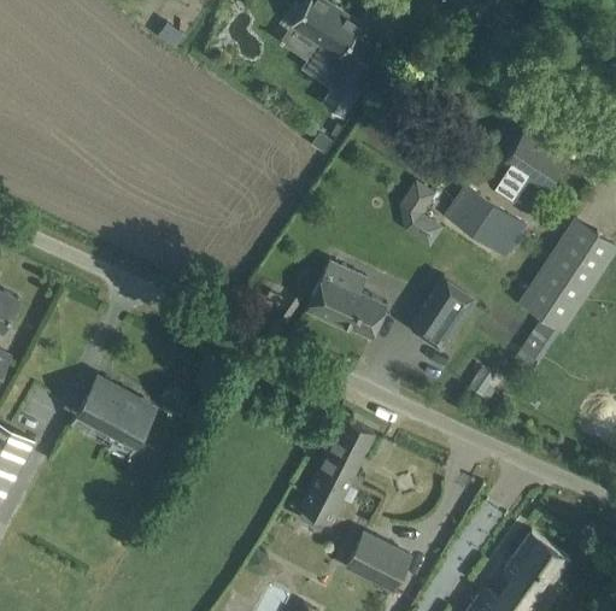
[(310,0),(293,27),(321,46),(309,64),(304,71),(334,92),(324,105),(323,105),(323,106),(344,121),(345,119),(344,119),(376,72),(377,71),(376,71),(356,57),(356,58),(356,59),(345,52),(357,35),(363,27),(362,25),(362,27),(345,16),(346,15),(333,5),(332,6),(322,0),(310,0)]
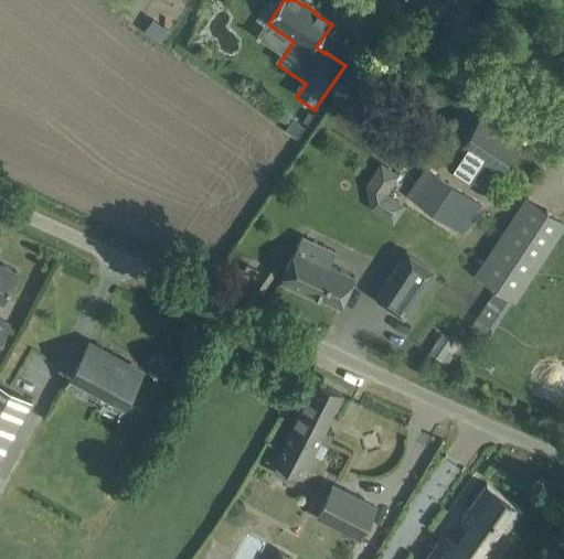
[(448,172),(464,182),(479,160),(500,173),(517,147),(481,124),(448,172)]
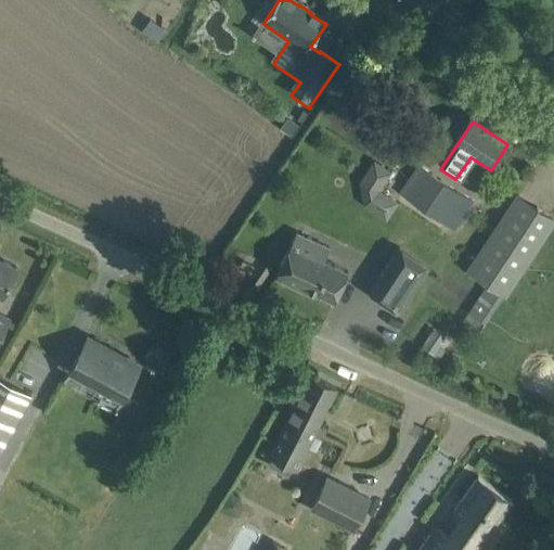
[(288,124),(281,135),(292,141),(298,130),(288,124)]
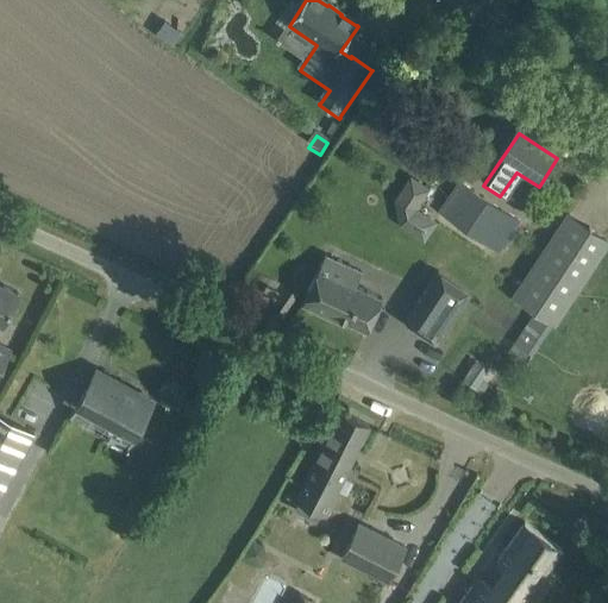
[(421,213),(434,192),(414,180),(389,223),(428,244),(439,224),(421,213)]
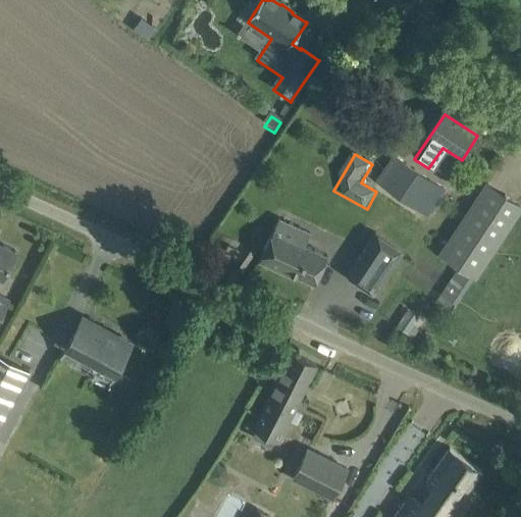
[(396,160),(379,186),(430,219),(448,195),(396,160)]
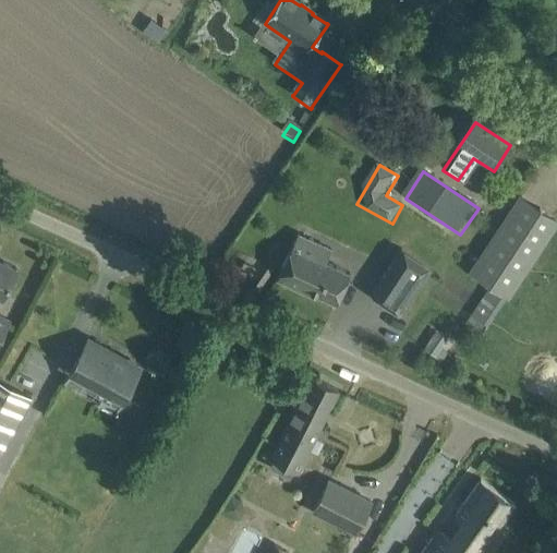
[(506,226),(472,277),(509,301),(556,228),(556,224),(541,214),(524,238),(506,226)]
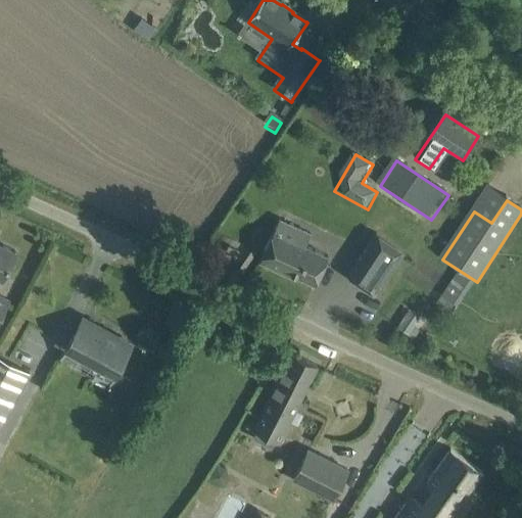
[(313,237),(281,223),(261,267),(289,279),(290,276),(317,288),(329,261),(306,250),(313,237)]
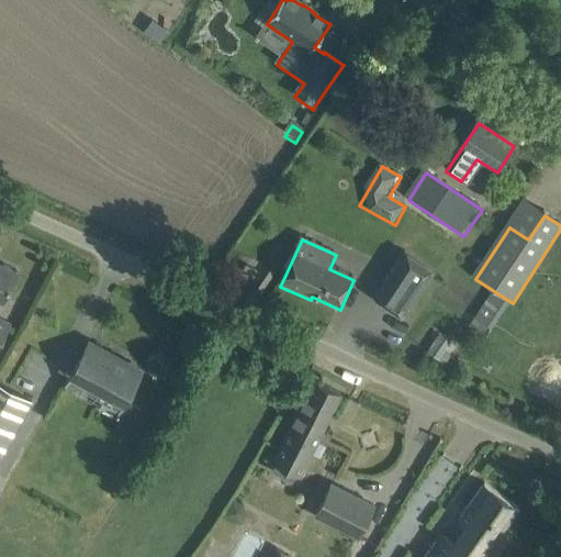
[(405,256),(376,302),(404,321),(435,275),(405,256)]
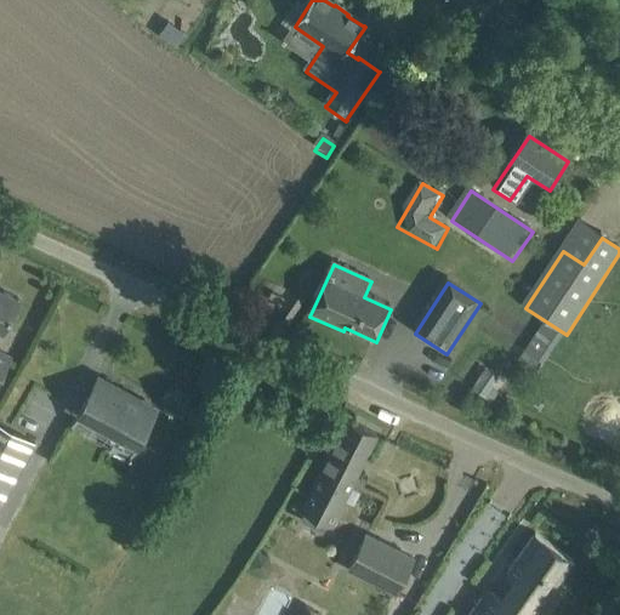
[(0,383),(7,369),(0,364),(0,335),(4,336),(5,334),(7,335),(12,326),(9,325),(20,305),(0,294),(0,383)]
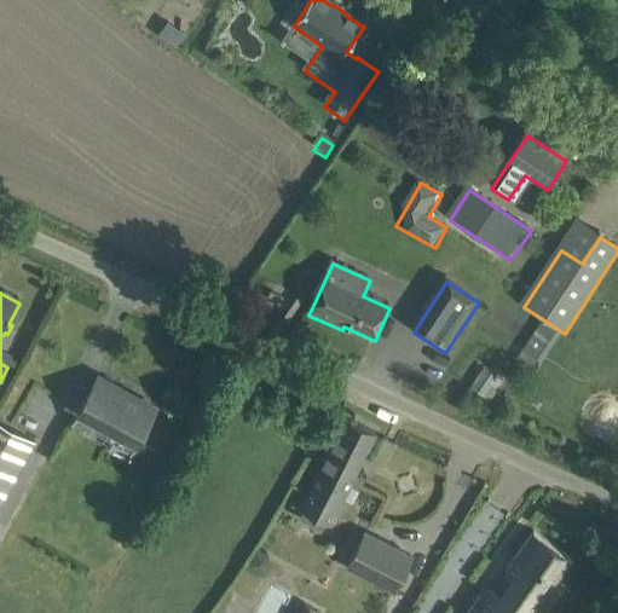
[(523,357),(541,368),(560,339),(542,327),(523,357)]
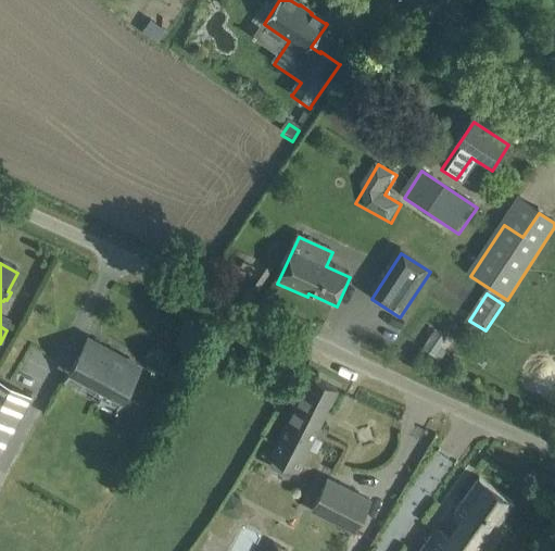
[(423,352),(444,368),(452,359),(442,351),(448,343),(436,335),(423,352)]
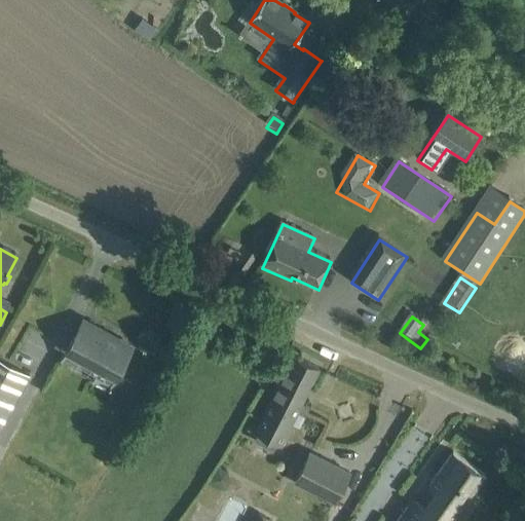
[(82,324),(66,352),(117,379),(133,350),(82,324)]
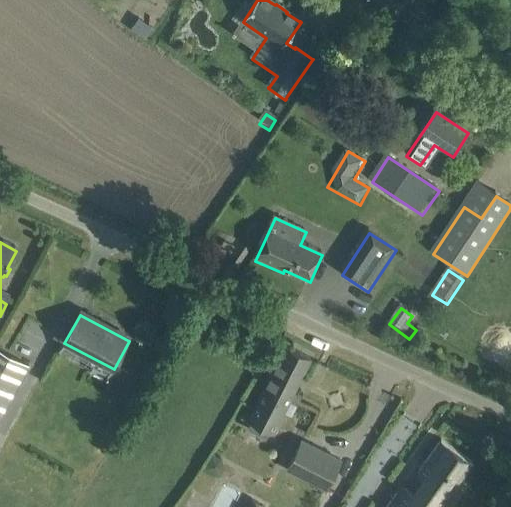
[(287,350),(278,367),(249,422),(252,423),(248,431),(266,440),(270,433),(273,434),(311,362),(287,350)]
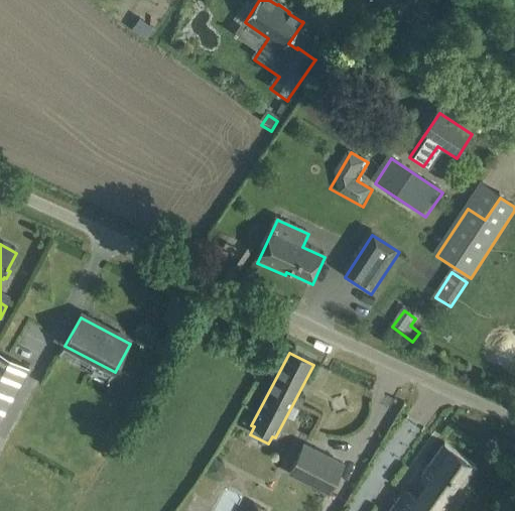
[(0,426),(29,373),(0,356),(0,426)]
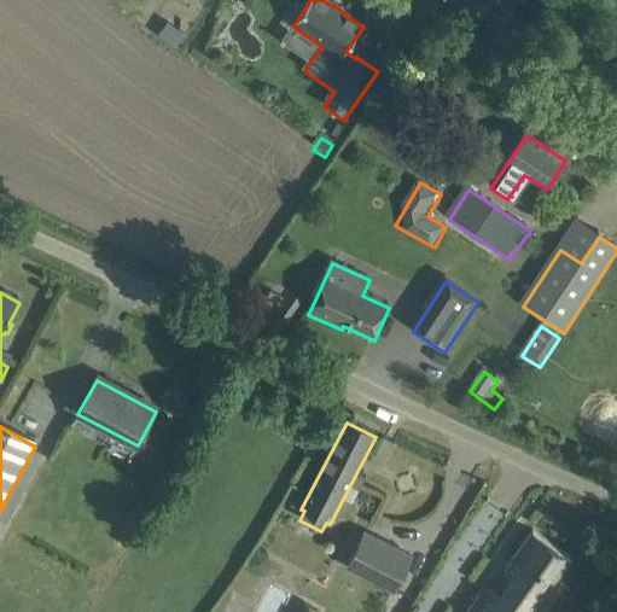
[(536,598),(549,581),(557,586),(572,564),(534,536),(504,577),(511,582),(499,600),(490,594),(477,611),(537,611),(543,604),(536,598)]
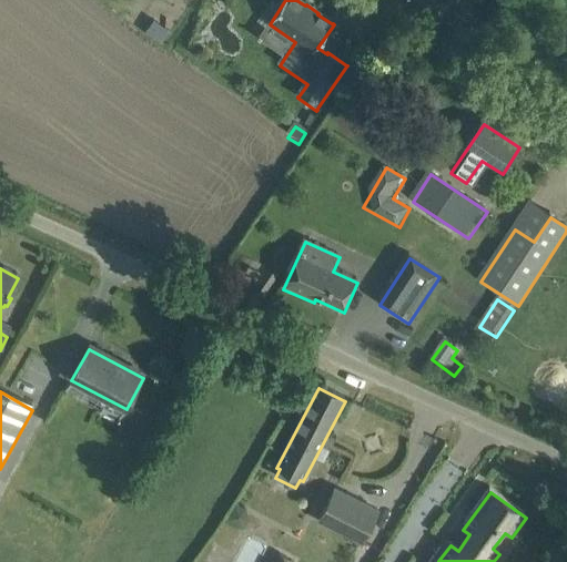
[(336,493),(325,513),(320,524),(363,545),(378,515),(336,493)]
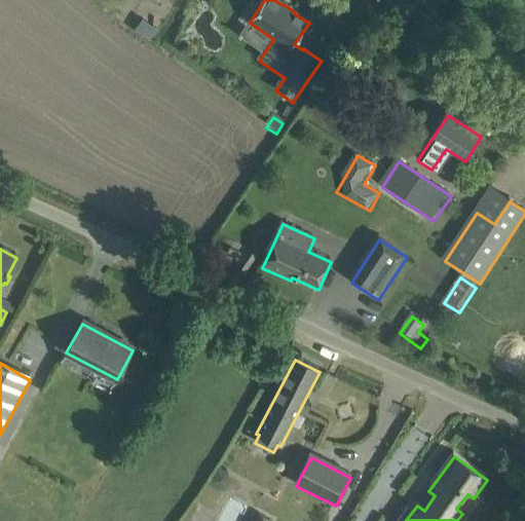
[(241,520),(247,510),(229,501),(220,520),(241,520)]
